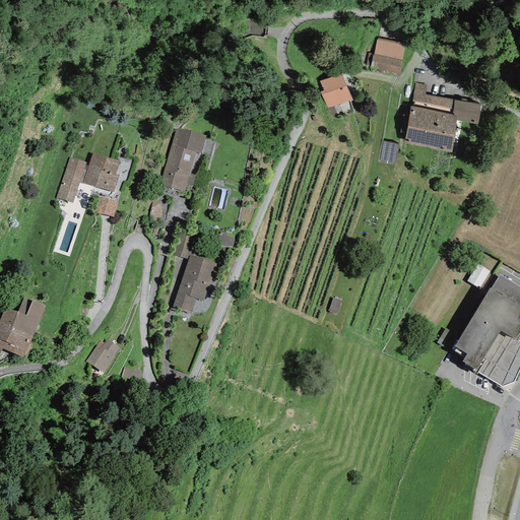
[(405,44),(378,38),(377,40),(374,54),(373,54),(371,66),(370,68),(399,74),(405,44)]
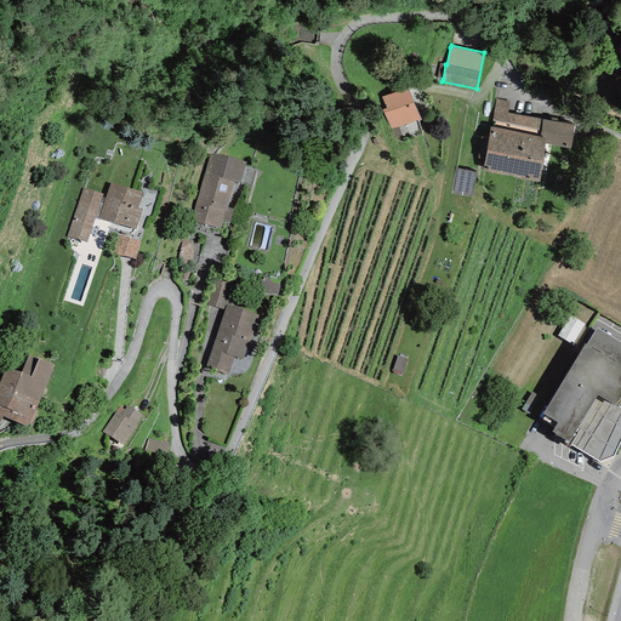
[(408,87),(382,97),(386,108),(382,109),(391,130),(420,119),(408,87)]
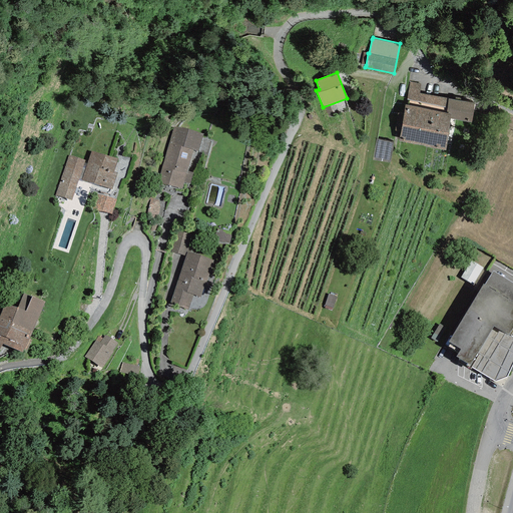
[(421,83),(410,81),(406,105),(405,104),(399,141),(445,149),(451,119),(471,122),(475,103),(420,93),(421,83)]
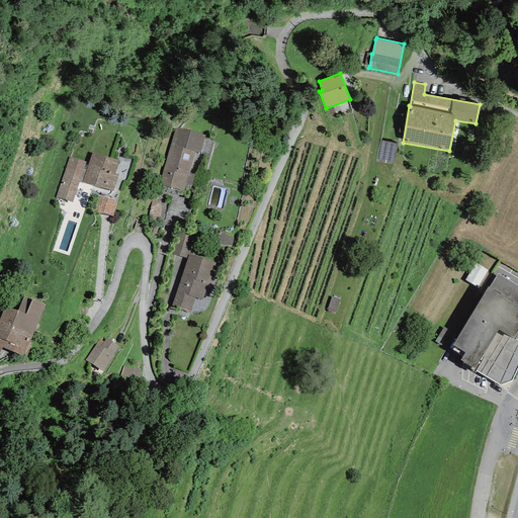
[(190,130),(175,128),(160,184),(184,190),(186,184),(192,186),(196,175),(189,172),(195,152),(199,153),(205,135),(190,130)]
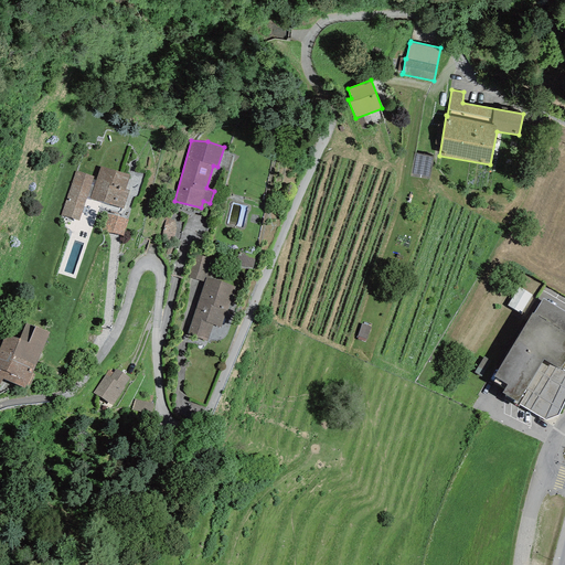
[(428,177),(433,158),(416,156),(413,173),(428,177)]
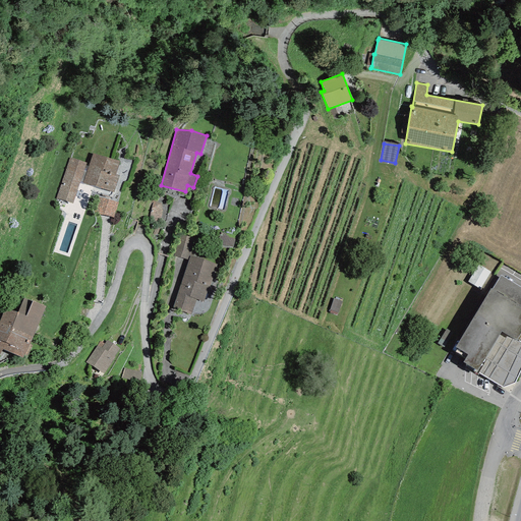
[(119,162),(93,154),(89,166),(85,165),(85,163),(69,158),(56,198),(72,205),(79,183),(82,184),(82,183),(114,193),(119,176),(115,174),(119,162)]
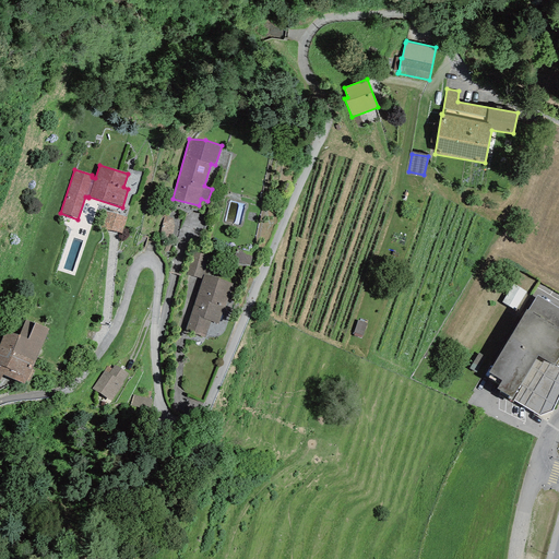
[(128,217),(107,211),(102,227),(122,234),(128,217)]
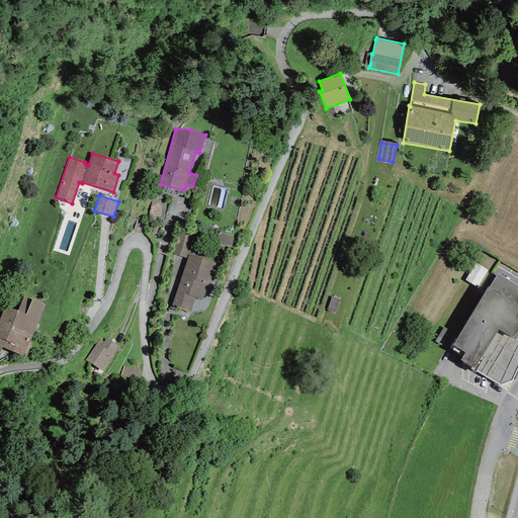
[(216,242),(232,246),(235,235),(219,231),(216,242)]
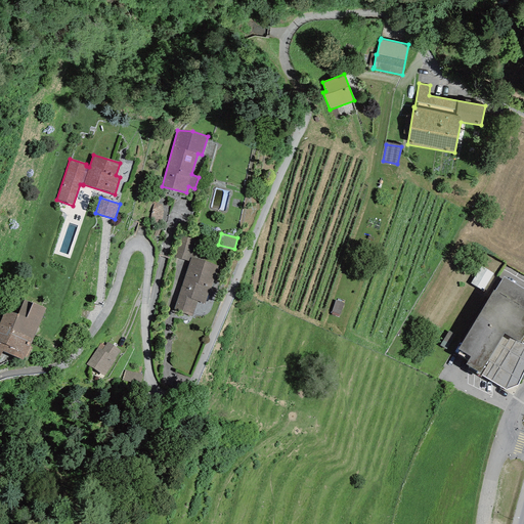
[(180,235),(174,258),(189,262),(190,257),(194,258),(200,241),(180,235)]
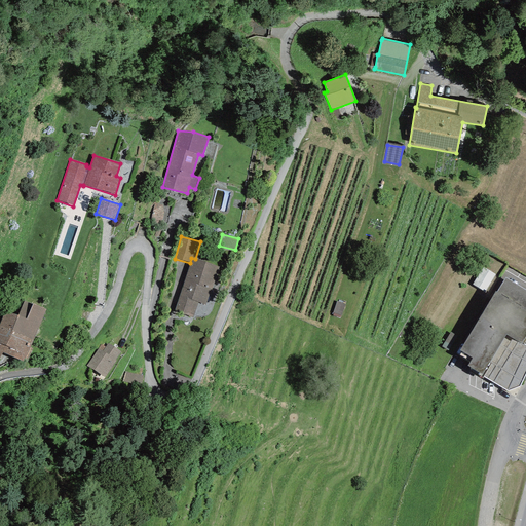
[(195,259),(191,258),(190,263),(174,311),(193,317),(198,303),(205,305),(219,267),(195,259)]
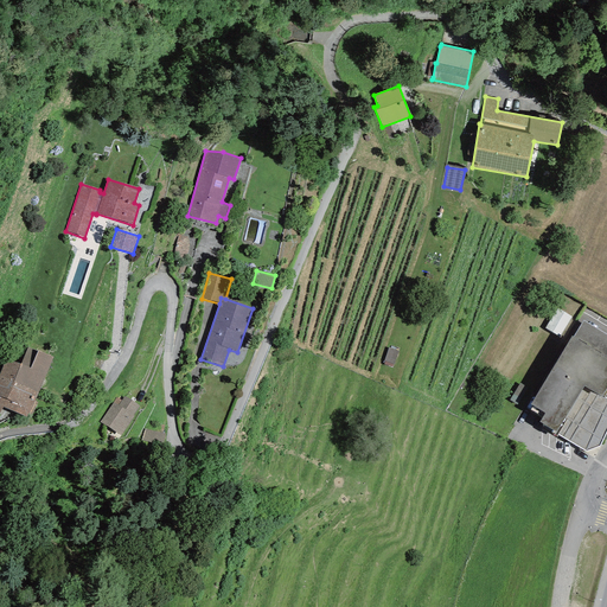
[(557,308),(545,328),(557,336),(557,333),(561,336),(572,317),(569,315),(557,308)]
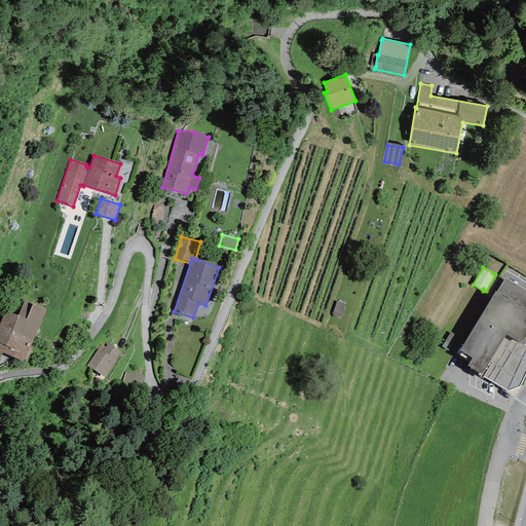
[(525,290),(505,277),(497,293),(495,291),(459,350),(473,359),(467,366),(480,373),(478,375),(483,378),(484,376),(508,390),(519,387),(525,372),(525,345),(524,344),(525,340),(525,290)]
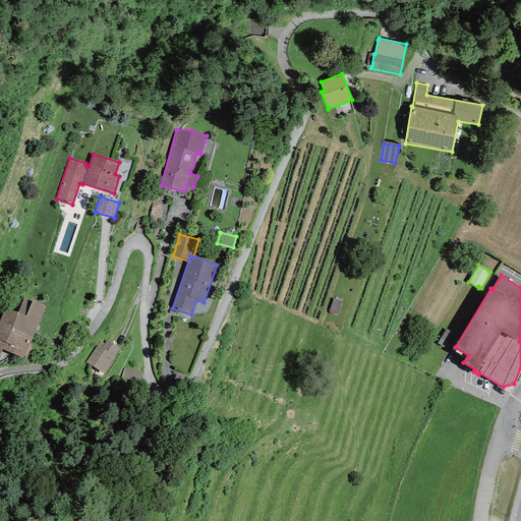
[(33,302),(23,298),(18,312),(5,308),(0,320),(0,354),(2,349),(22,358),(46,306),(33,300),(33,302)]
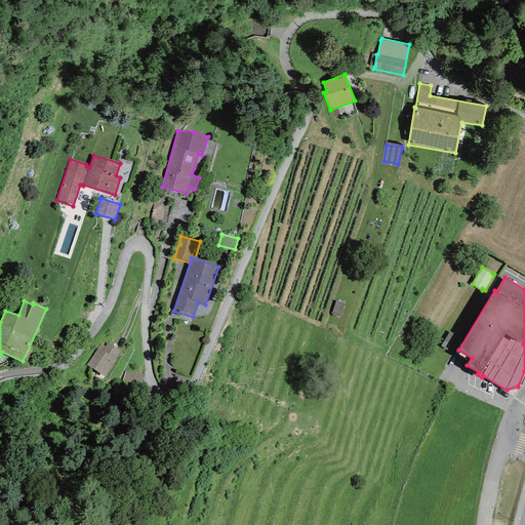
[(345,306),(336,303),(331,315),(340,318),(345,306)]
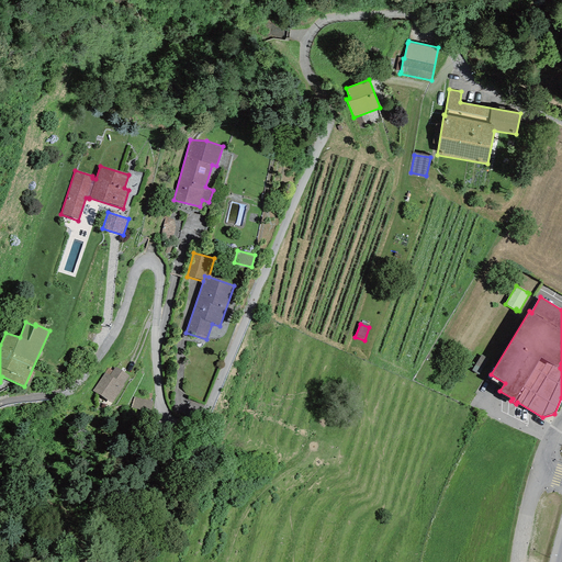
[(482,355),(472,370),(480,375),(490,360),(482,355)]
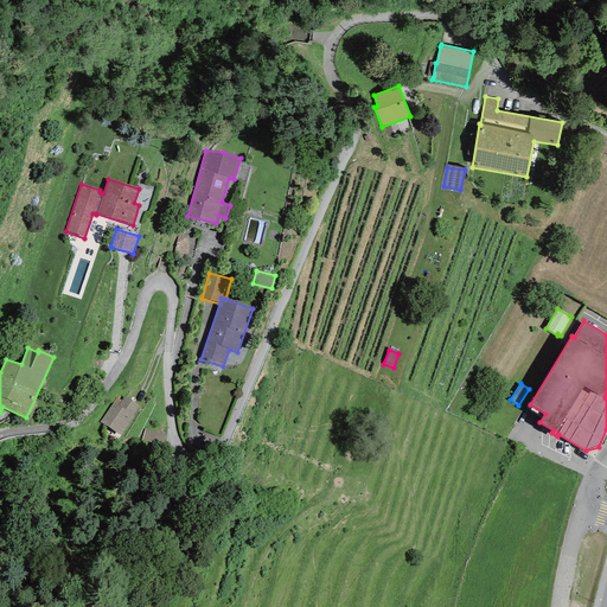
[(139,406),(125,396),(121,401),(116,398),(100,422),(121,436),(134,416),(133,415),(139,406)]
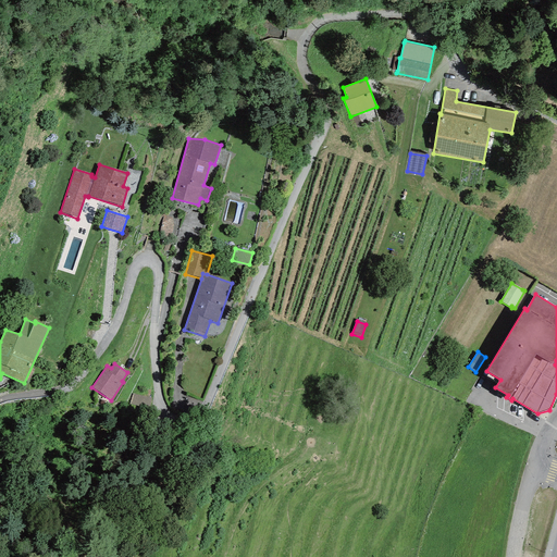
[(150,391),(143,388),(140,395),(133,393),(130,404),(148,409),(151,398),(148,397),(150,391)]
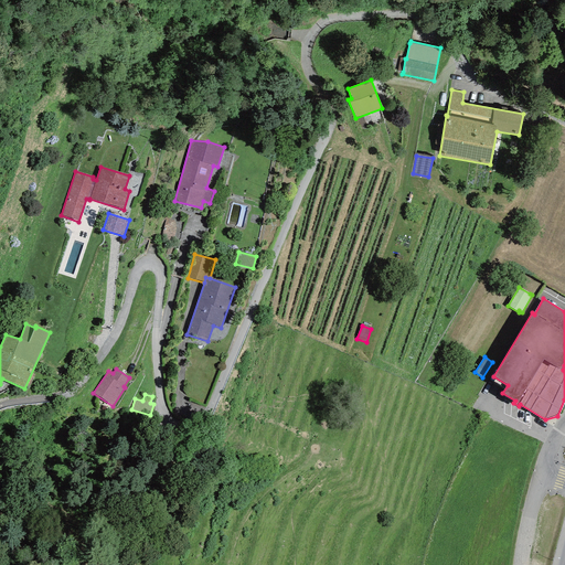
All buildings are outlined.
